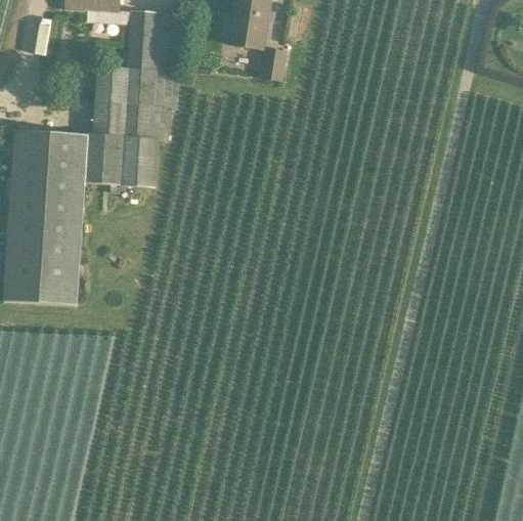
[(67,0),(67,8),(85,9),(85,8),(90,8),(119,10),(120,0),(67,0)]
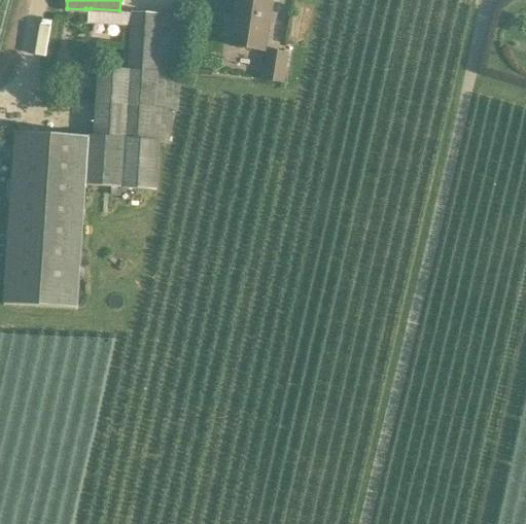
[(229,18),(226,29),(230,32),(232,32),(231,44),(267,49),(274,0),(237,0),(235,15),(232,15),(229,18)]
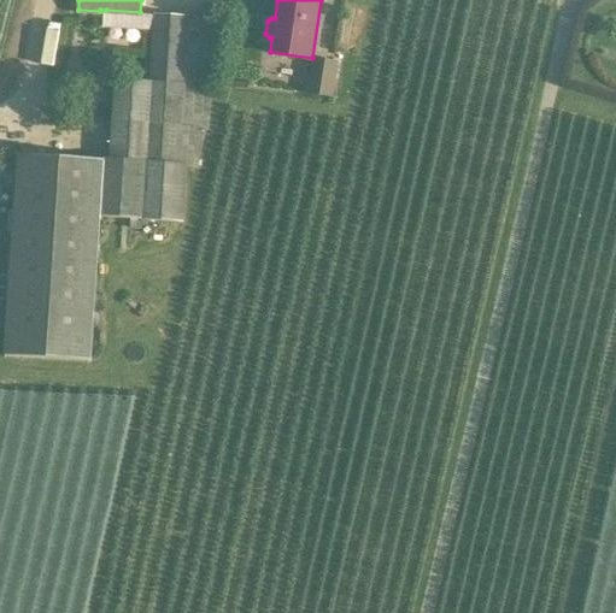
[(10,280),(5,353),(92,359),(95,295),(101,213),(144,217),(183,220),(188,164),(199,165),(203,127),(209,127),(218,17),(187,13),(153,11),(150,78),(113,76),(110,155),(104,155),(104,157),(18,152),(10,280)]
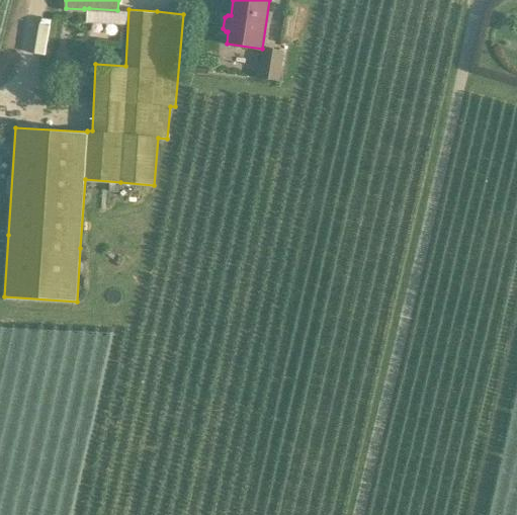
[(264,47),(259,76),(280,79),(284,50),(264,47)]
